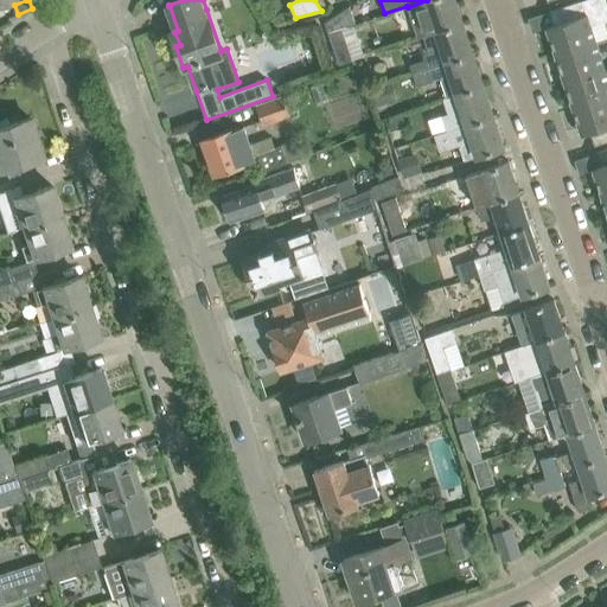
[(455,0),(427,0),(408,7),(417,37),(422,34),(423,36),(462,21),(455,0)]
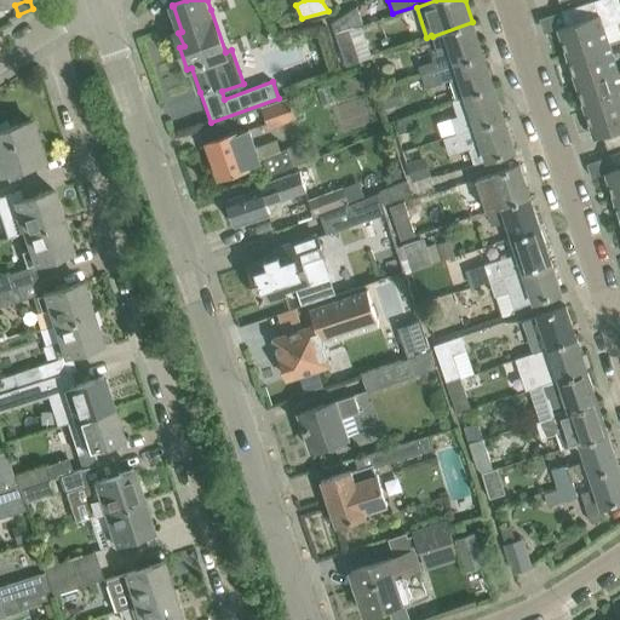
[(567,24),(558,28),(567,56),(609,42),(603,26),(616,22),(619,19),(619,9),(616,0),(595,0),(562,11),(567,24)]
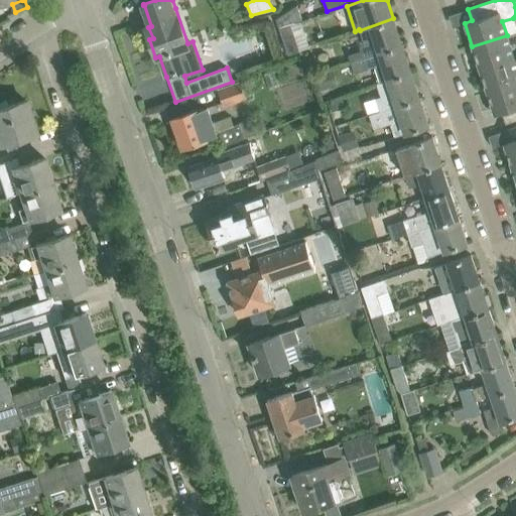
[(296,6),(275,15),(279,27),(290,24),(301,20),(296,6)]
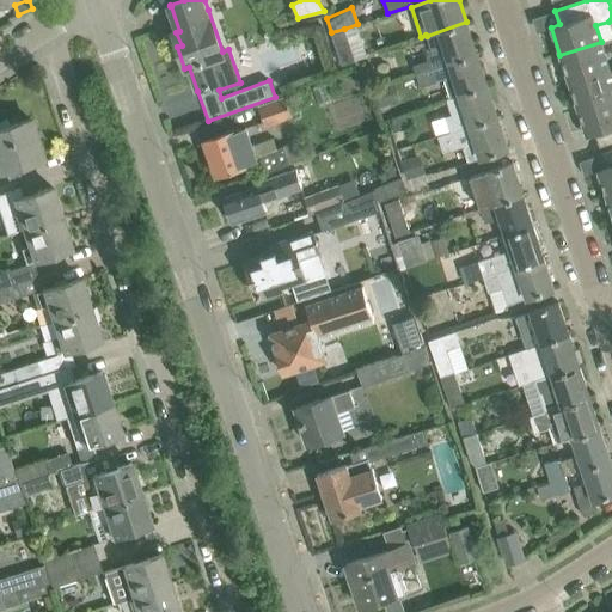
[(466,22),(427,36),(436,66),(445,63),(445,65),(477,54),(466,22)]
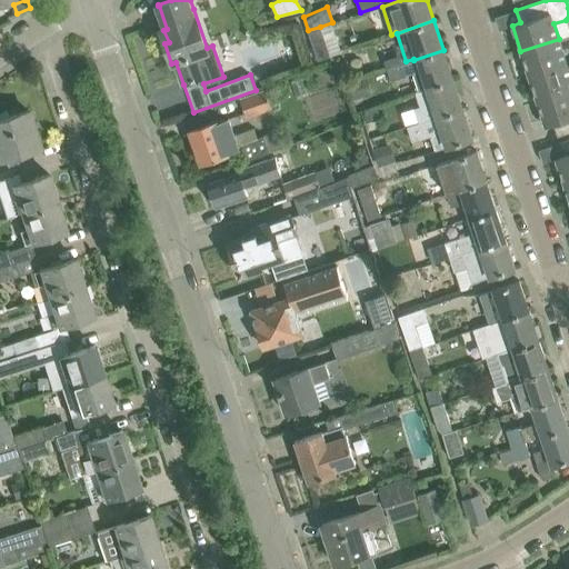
[(320,27),(308,30),(318,60),(329,56),(320,27)]
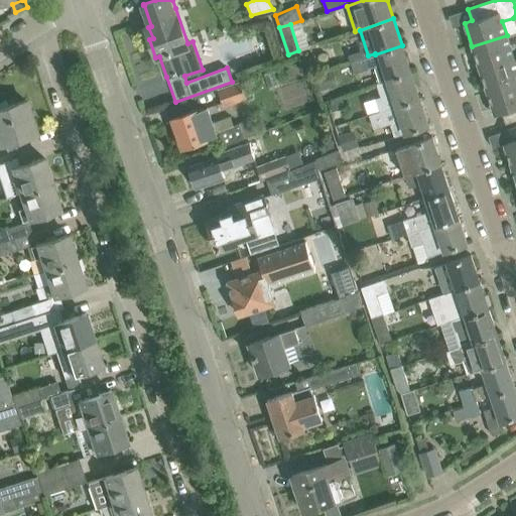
[(507,35),(472,46),(480,69),(514,57),(507,35)]
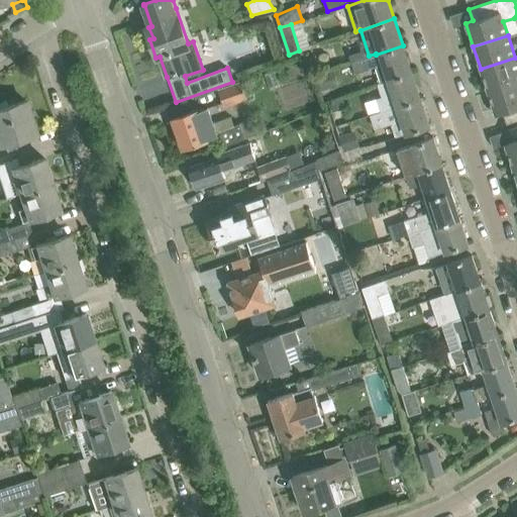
[(403,45),(376,55),(379,64),(375,66),(380,82),(377,83),(377,84),(412,72),(403,45)]
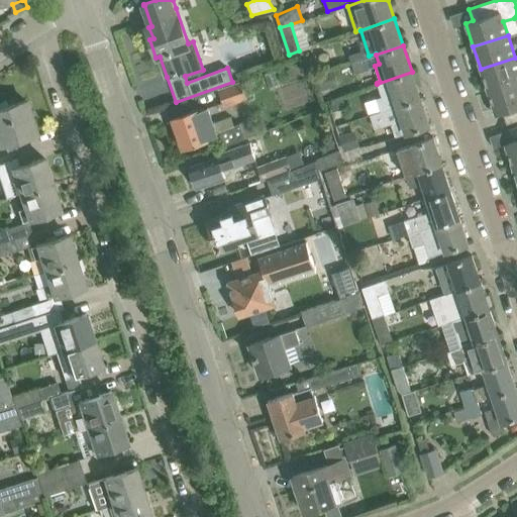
[(348,55),(350,63),(365,58),(362,50),(348,55)]
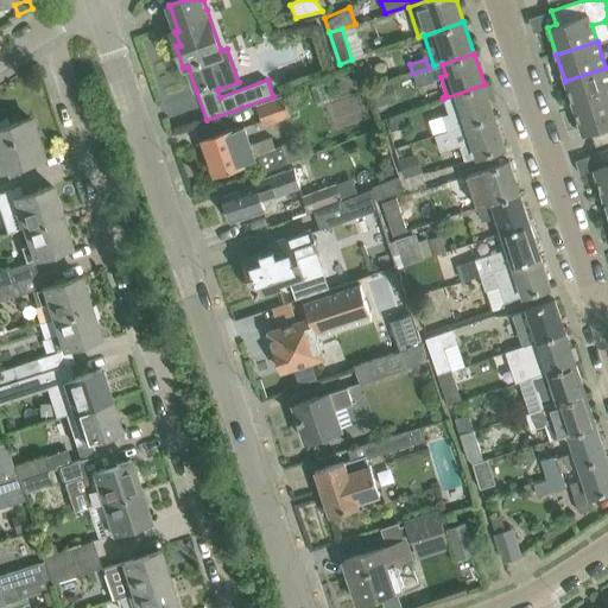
[(432,80),(429,68),(412,74),(417,86),(432,80)]
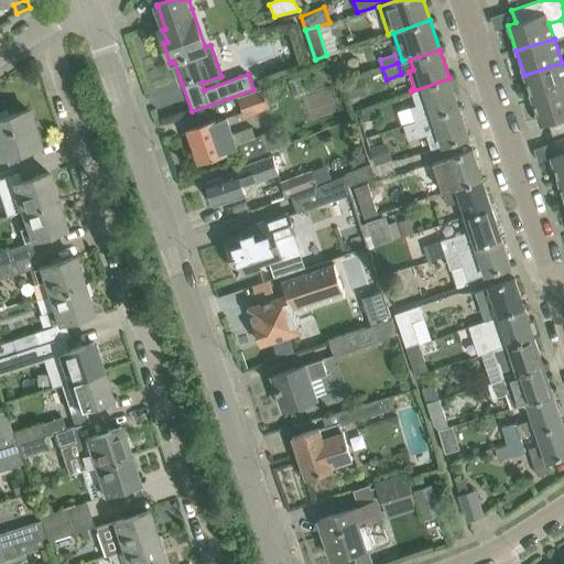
[(563,69),(562,63),(524,75),(532,100),(563,89),(563,69)]
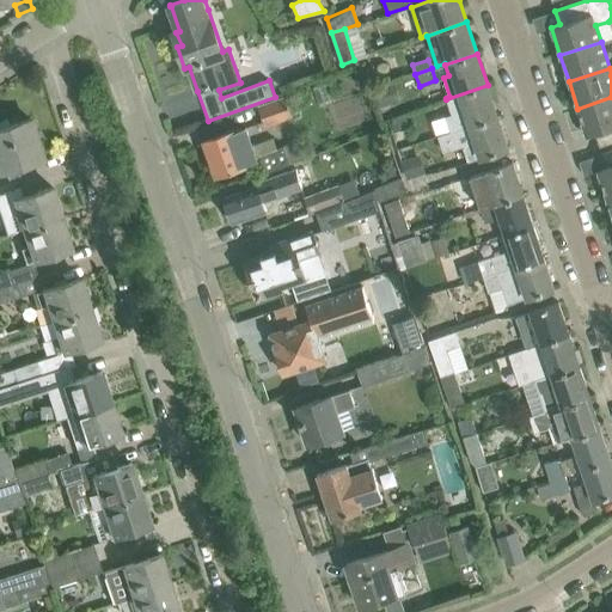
[(380,106),(395,102),(387,83),(374,89),(380,106)]
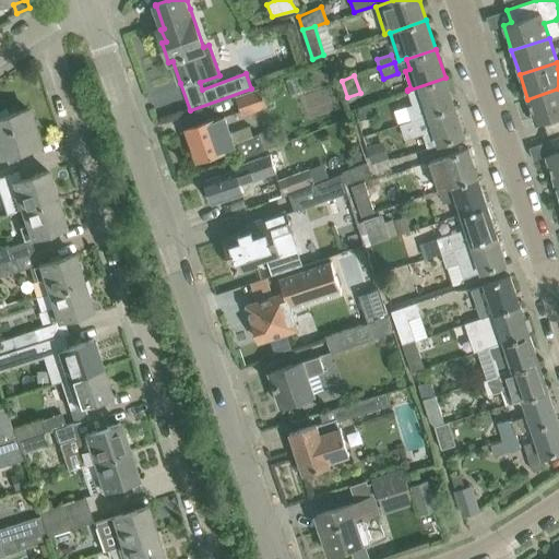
[(400,123),(400,125),(416,119),(436,113),(454,106),(445,78),(407,91),(412,104),(407,105),(412,120),(400,123)]
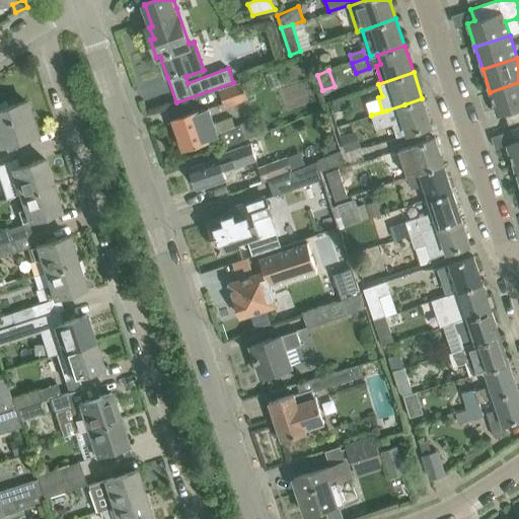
[(224,105),(247,97),(241,82),(219,90),(224,105)]
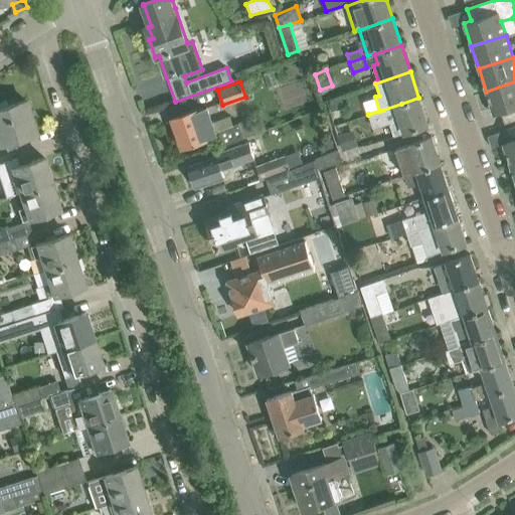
[(514,81),(486,92),(494,115),(501,113),(504,124),(514,120),(514,81)]
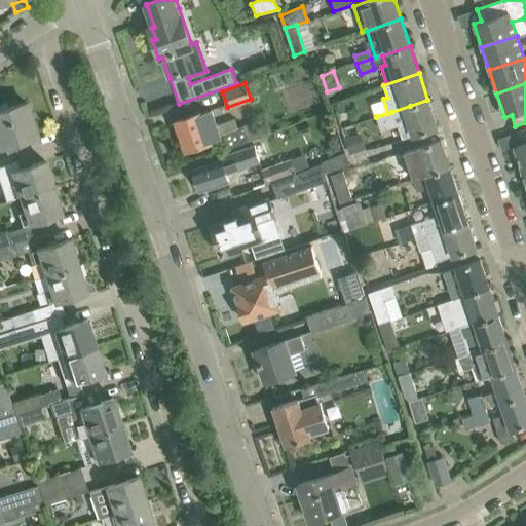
[(391,112),(376,117),(380,132),(399,125),(403,139),(437,127),(427,100),(410,106),(391,112)]
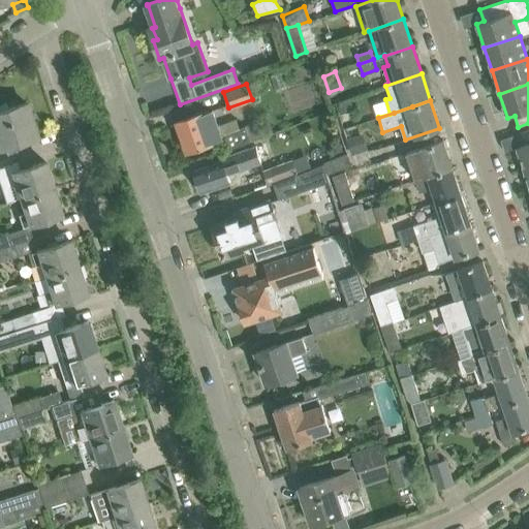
[(352,101),(339,105),(341,114),(354,110),(352,101)]
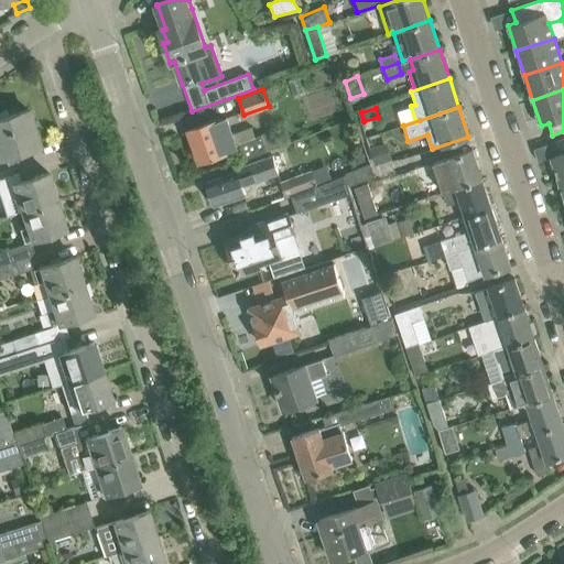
[(0,116),(0,158),(36,147),(31,129),(33,129),(28,110),(15,114),(15,111),(0,116)]
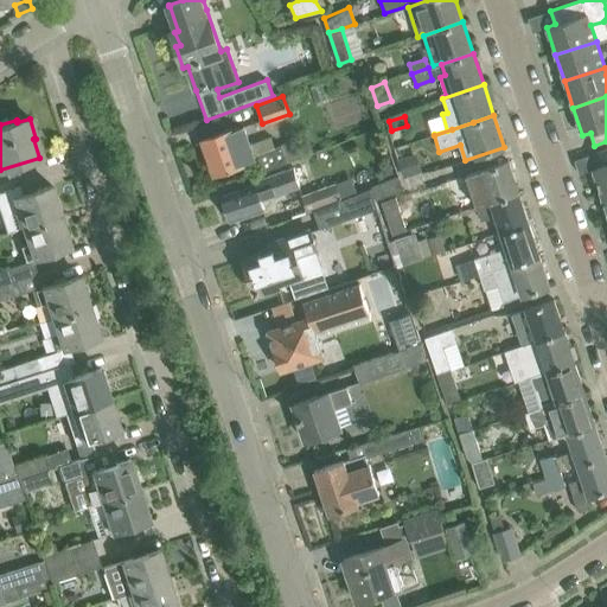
[(232,127),(224,131),(202,138),(215,176),(237,167),(244,165),(243,161),(250,159),(256,173),(287,163),(287,160),(298,157),(292,141),(281,145),(254,155),(243,127),(232,131),(232,127)]
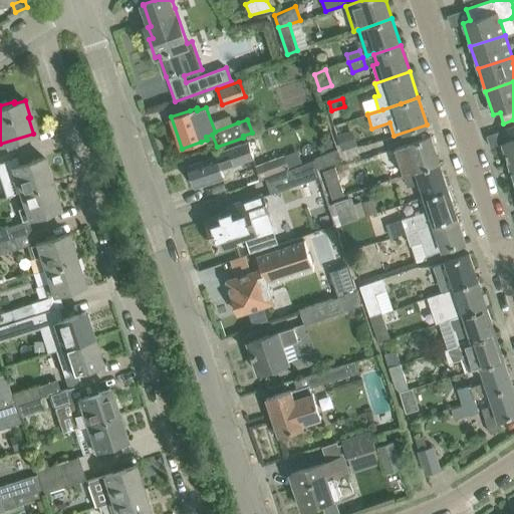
[(513,125),(505,130),(509,141),(502,143),(510,166),(513,164),(513,125)]
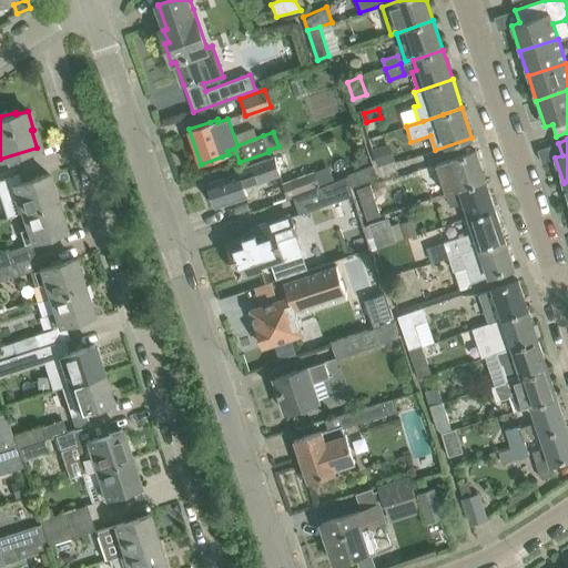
[(388,144),(372,149),(377,166),(394,161),(388,144)]
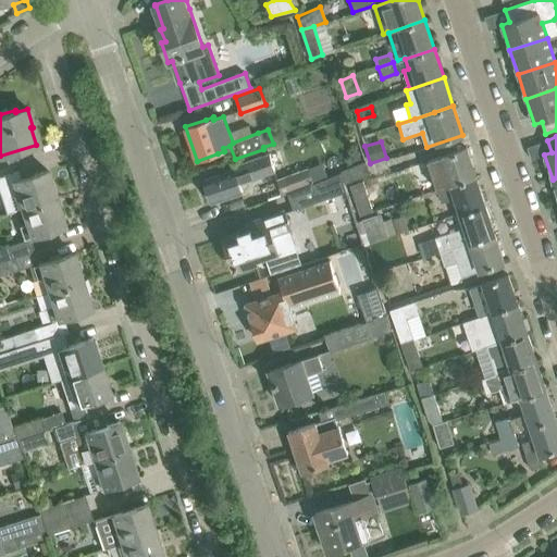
[(467,148),(428,160),(436,189),(475,176),(467,148)]
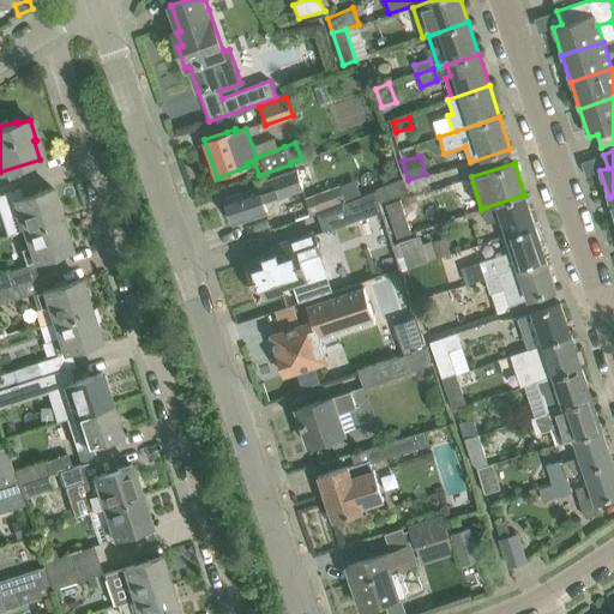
[(385,168),(387,176),(397,174),(393,164),(385,168)]
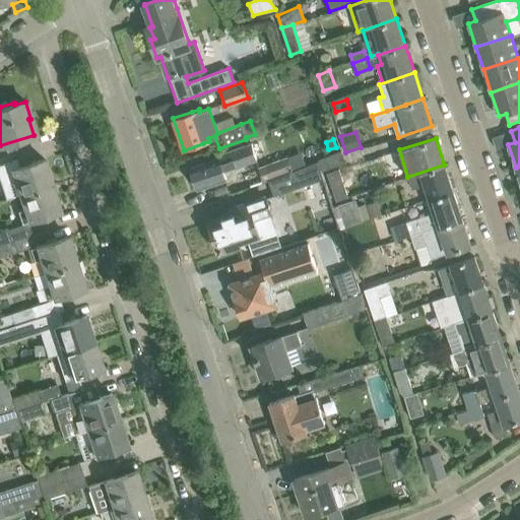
[(219,158),(190,168),(197,189),(216,182),(224,180),(221,171),(257,158),(256,156),(264,154),(260,142),(252,145),(252,143),(237,148),(217,154),(219,158)]
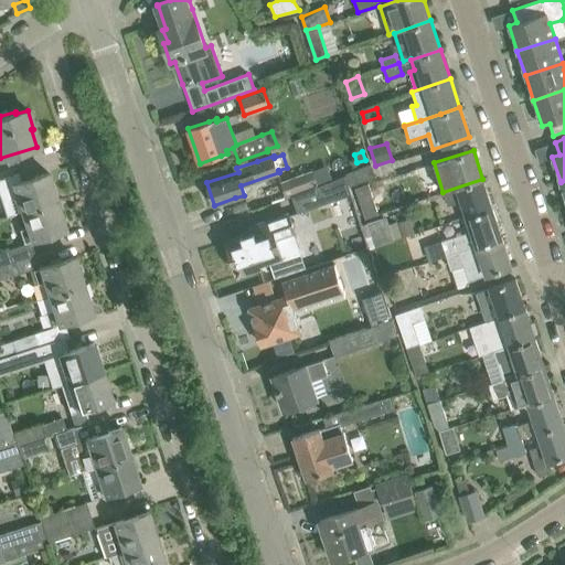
[(375,177),(370,163),(344,173),(347,177),(350,187),(375,177)]
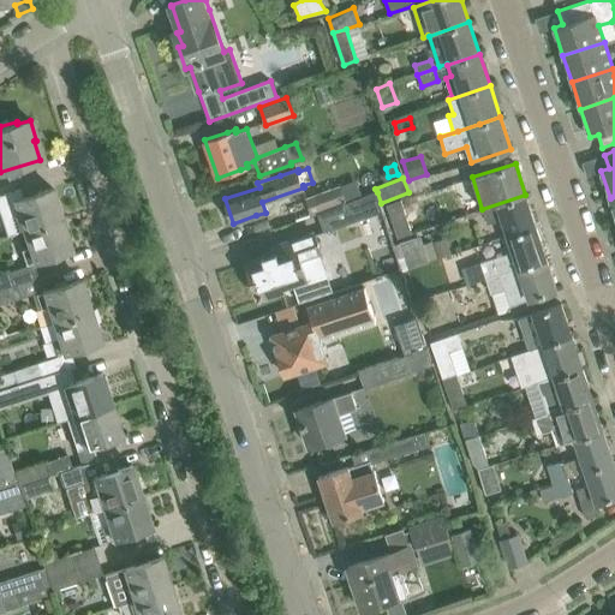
[(345,201),(340,185),(305,198),(311,214),(345,201)]
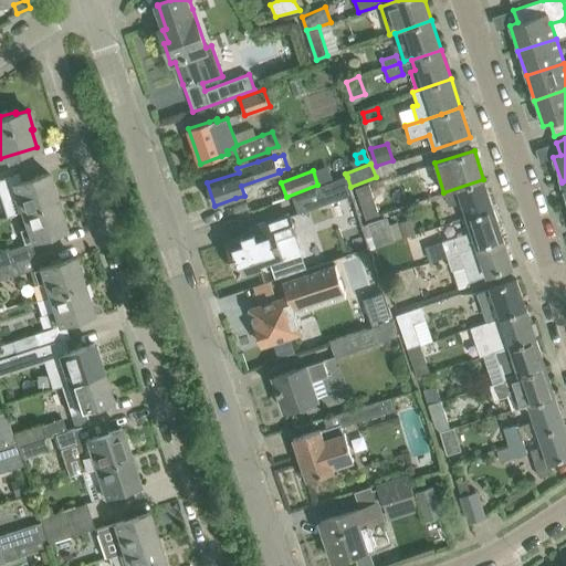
[(19,174),(0,178),(0,200),(6,217),(21,211),(21,212),(56,201),(48,173),(27,179),(21,181),(19,174)]
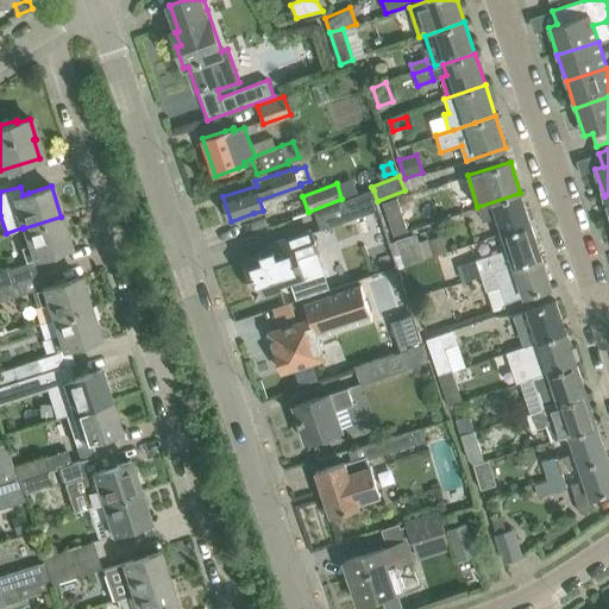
[(374,190),(346,200),(352,218),(353,218),(380,209),(377,201),(374,190)]
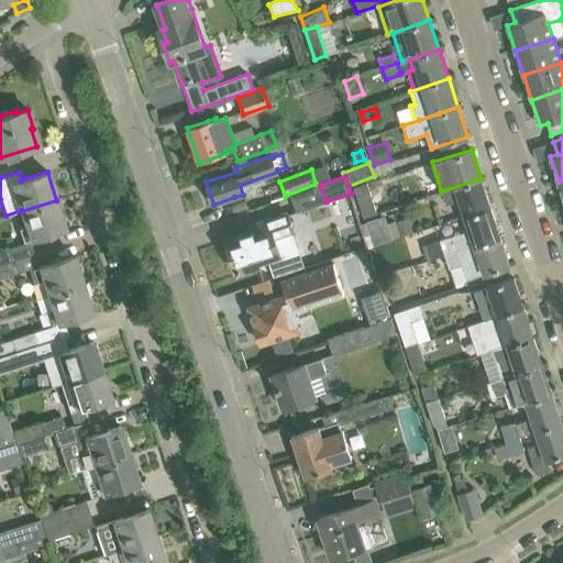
[(481,178),(441,191),(445,205),(461,199),(466,216),(490,207),(481,178)]
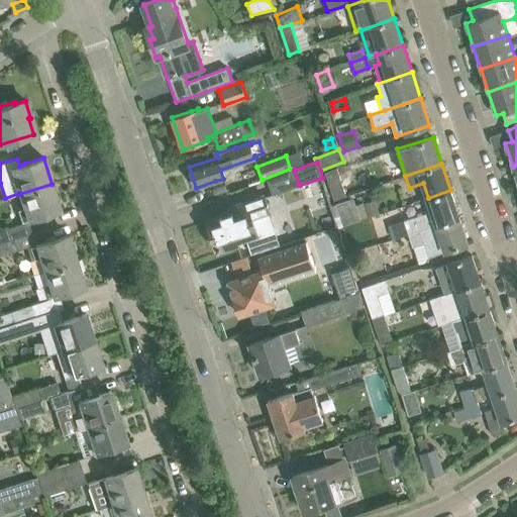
[(333,200),(346,196),(336,168),(324,172),(333,200)]
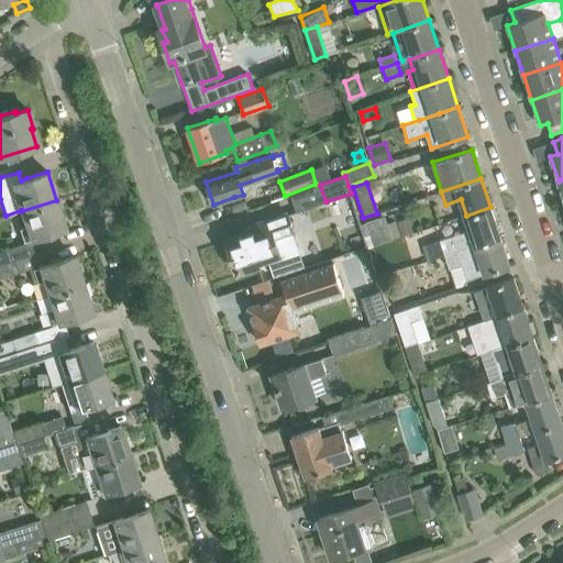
[(326,201),(320,185),(290,195),(297,212),(326,201)]
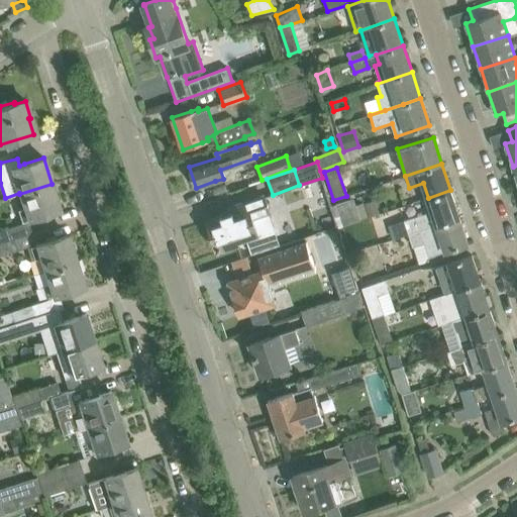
[(0,230),(0,242),(32,233),(27,220),(61,209),(52,184),(19,194),(24,209),(18,211),(23,223),(0,230)]
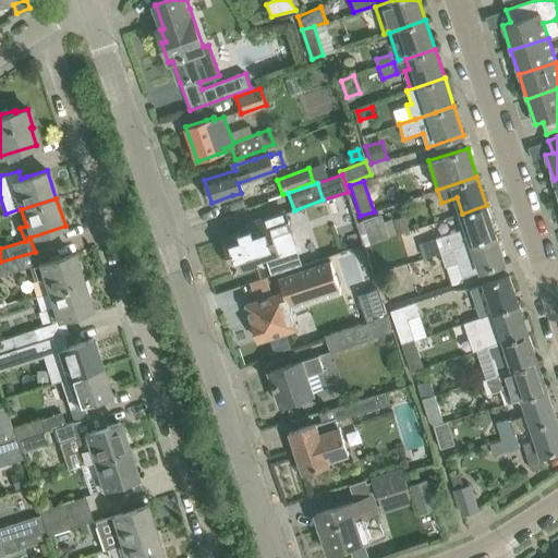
[(424,259),(440,253),(496,234),(486,205),(462,214),(466,227),(436,238),(419,243),(424,259)]
